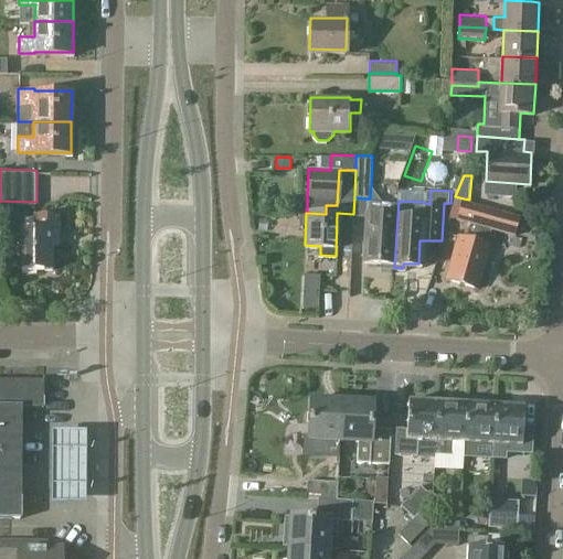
[(455,197),(449,215),(458,217),(463,199),(455,197)]
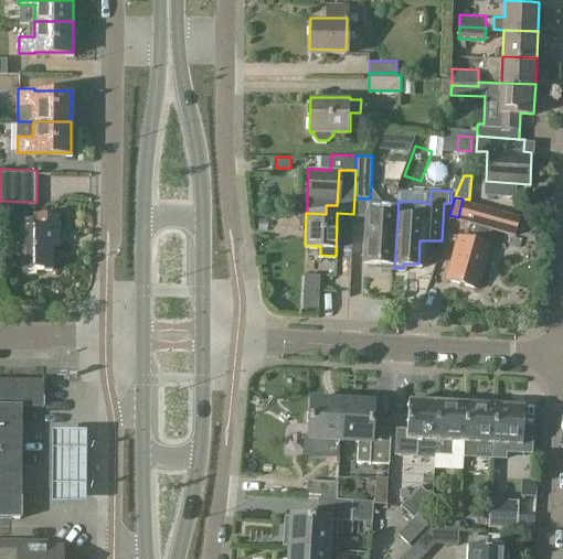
[(457,217),(477,223),(473,236),(458,233),(446,276),(480,285),(492,242),(488,240),(492,227),(516,234),(521,215),(469,201),(463,199),(458,217),(457,217)]
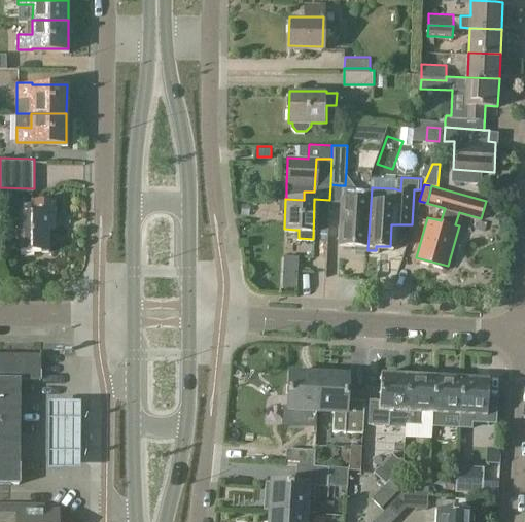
[(342,201),(341,244),(355,245),(355,249),(368,250),(372,187),(345,186),(345,197),(342,197),(342,201)]
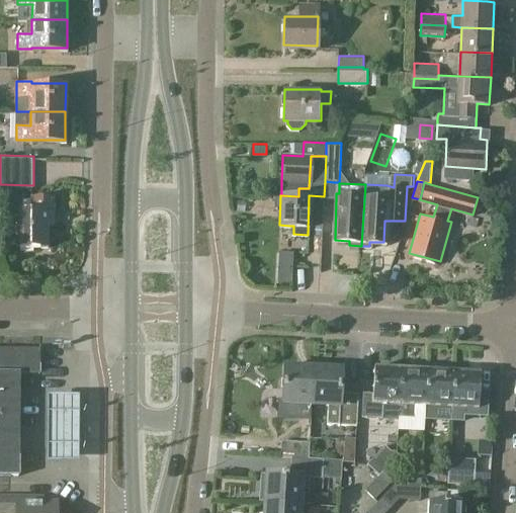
[(32,195),(32,208),(16,208),(17,244),(48,244),(47,215),(53,215),(53,195),(32,195)]
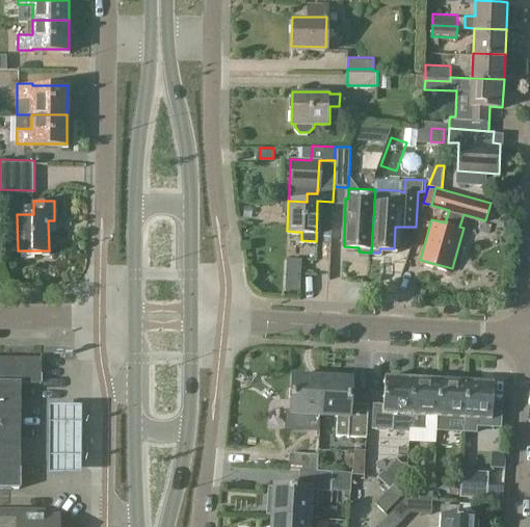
[(0,482),(21,483),(21,379),(42,378),(42,353),(0,352),(0,482)]
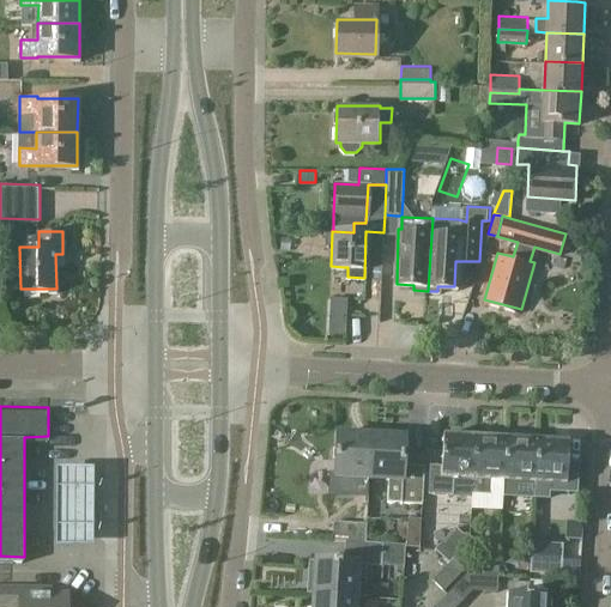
[(331,475),(330,493),(368,496),(369,478),(371,430),(337,428),(334,475),(331,475)]
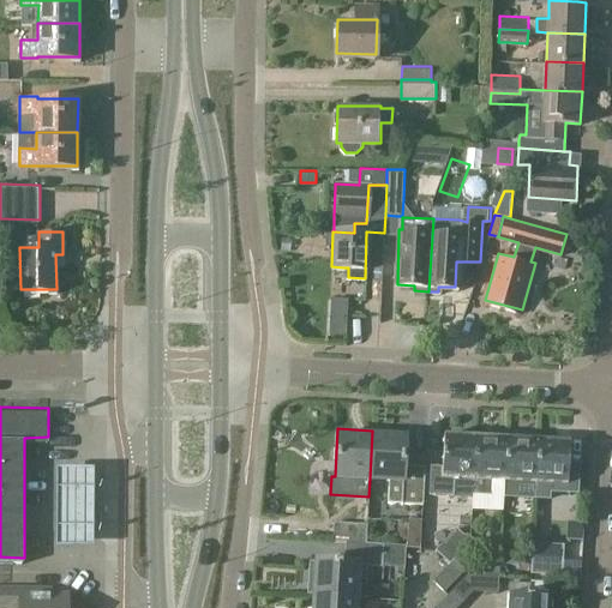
[(372,431),(370,479),(390,480),(389,500),(424,503),(426,464),(407,463),(408,432),(372,431)]
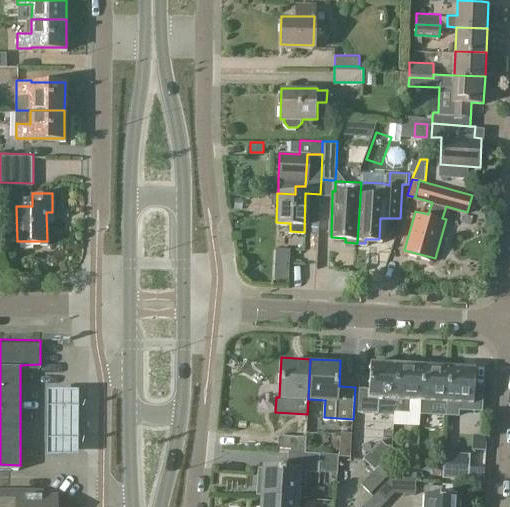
[(368,359),(366,386),(359,386),(357,410),(378,411),(379,396),(392,397),(394,361),(368,359)]
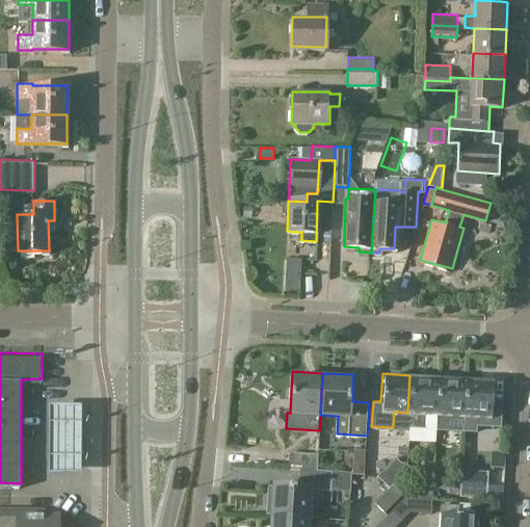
[(438,376),(409,375),(407,413),(409,413),(409,426),(426,426),(427,414),(435,415),(438,376)]
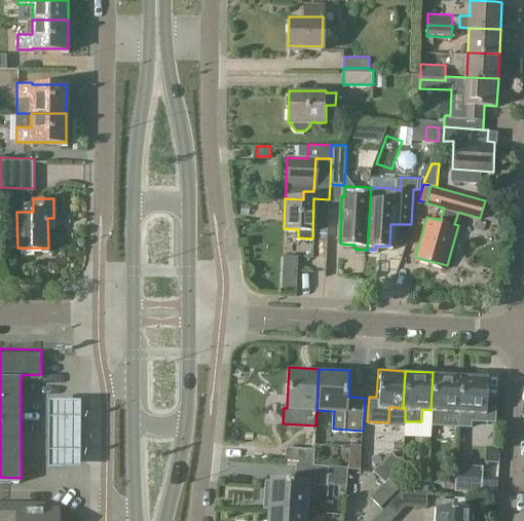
[(459,374),(433,372),(431,410),(457,411),(459,374)]
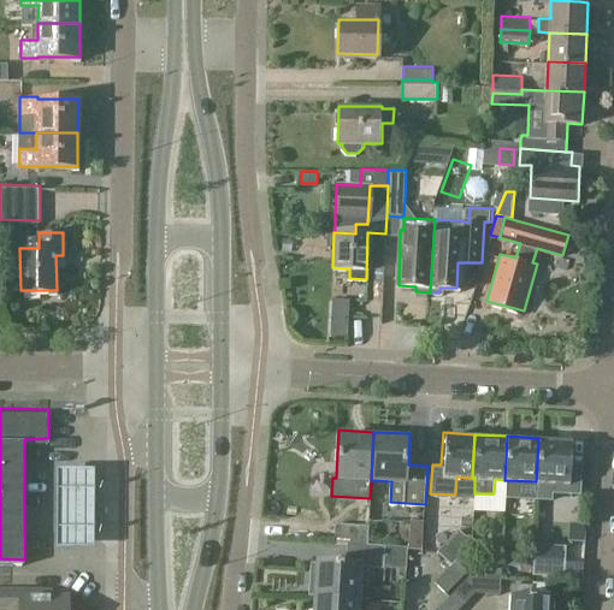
[(538,438),(536,481),(535,496),(549,497),(550,483),(567,483),(570,439),(538,438)]
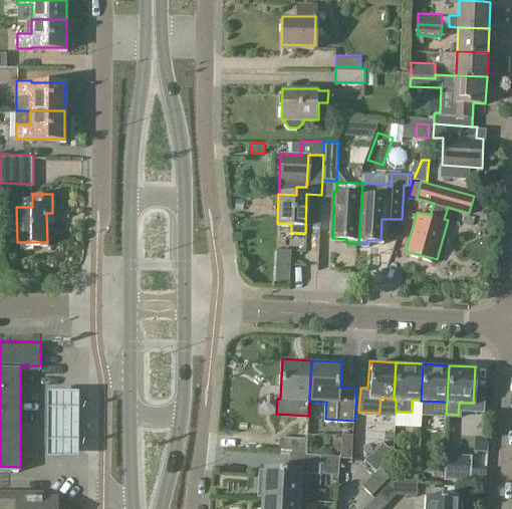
[(84,386),(53,387),(53,452),(85,452),(84,386)]
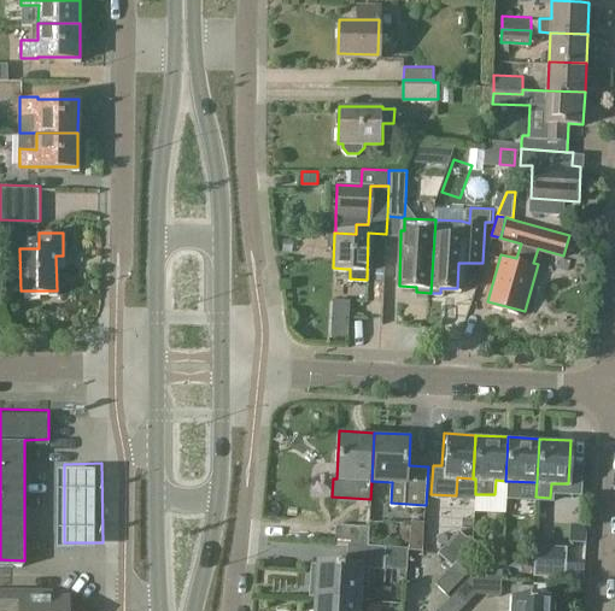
[(474,524),(507,526),(508,498),(495,498),(493,510),(475,510),(474,524)]
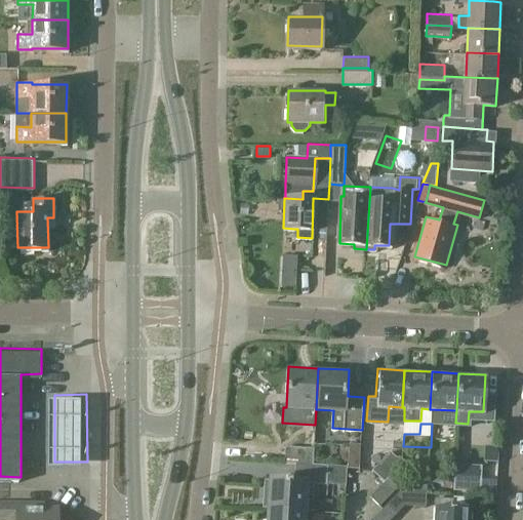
[(486,443),(485,458),(498,460),(499,444),(486,443)]
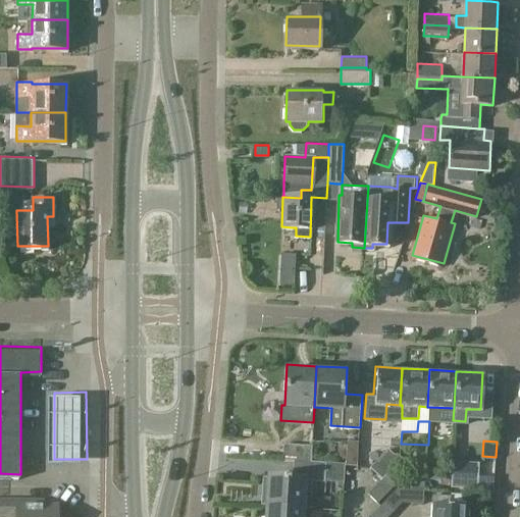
[(294,459),(311,459),(312,444),(283,442),(282,458),(294,459)]
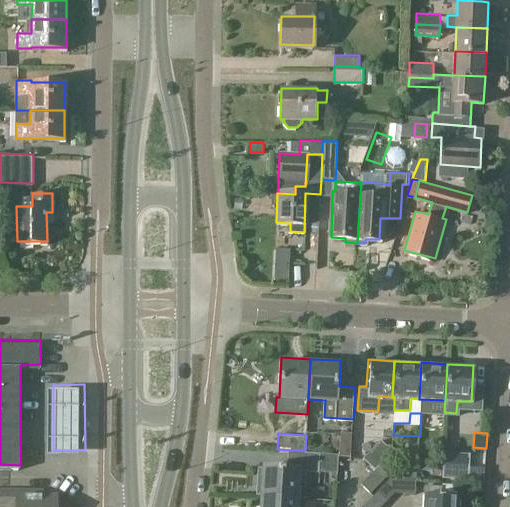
[(379,463),(389,472),(391,470),(392,443),(387,443),(381,437),(363,456),(375,468),(379,463)]
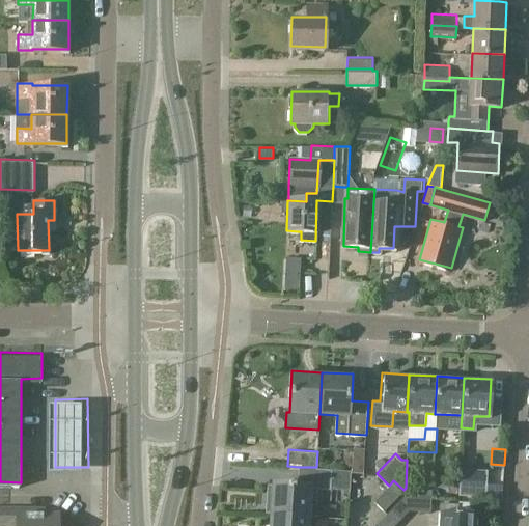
[(269,482),(268,500),(271,501),(271,513),(307,516),(310,516),(311,500),(318,500),(318,487),(331,488),(332,468),(317,467),(317,468),(300,467),(299,483),(298,483),(273,481),(272,483),(269,482)]
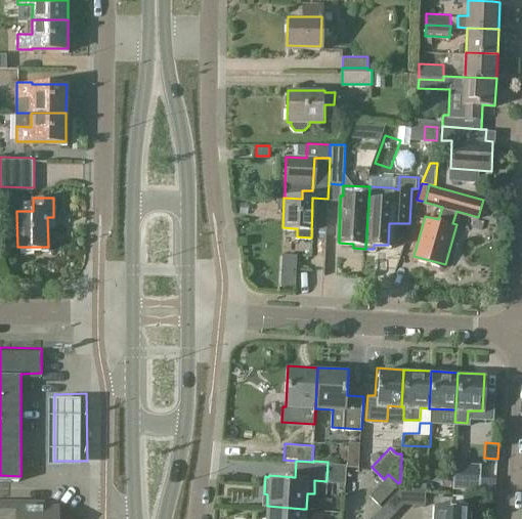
[(452,461),(452,473),(479,475),(480,463),(452,461)]
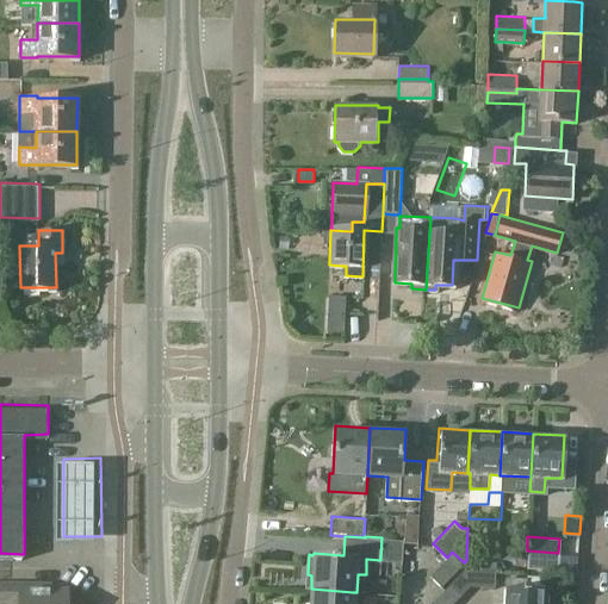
[(481,568),(496,570),(497,549),(482,548),(481,568)]
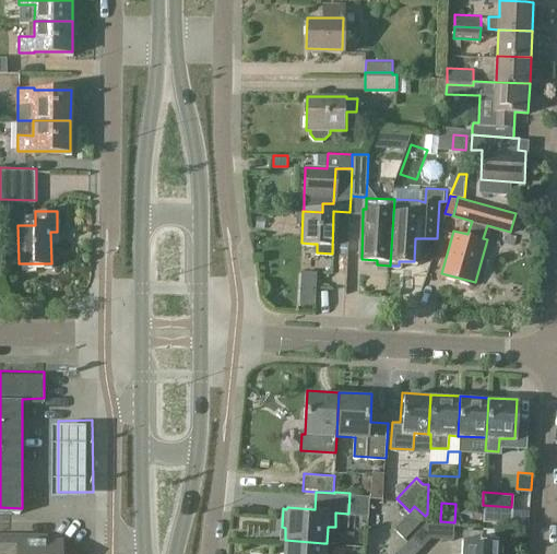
[(511,507),(483,505),(482,519),(510,520),(511,507)]
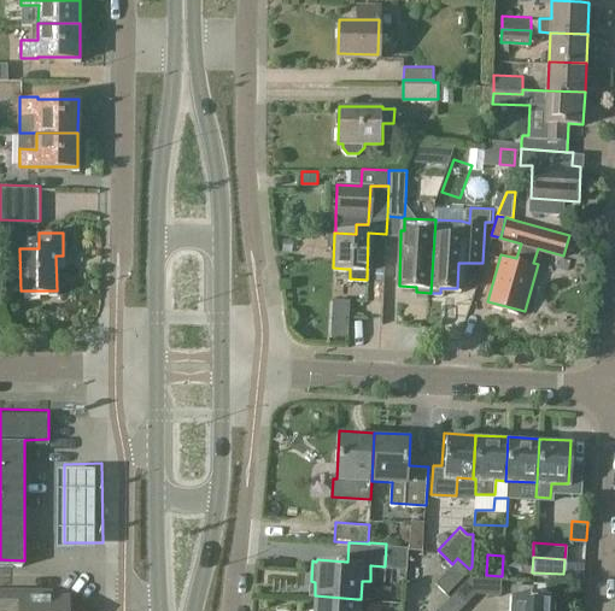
[(457,558),(452,564),(437,581),(446,592),(469,569),(457,558)]
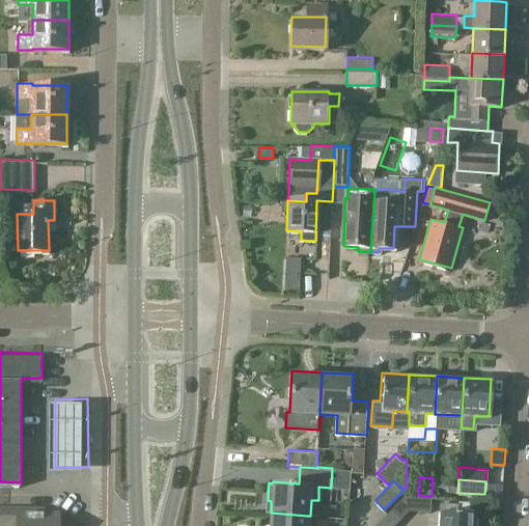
[(442,502),(441,511),(438,511),(437,525),(474,525),(476,514),(458,513),(458,503),(442,502)]
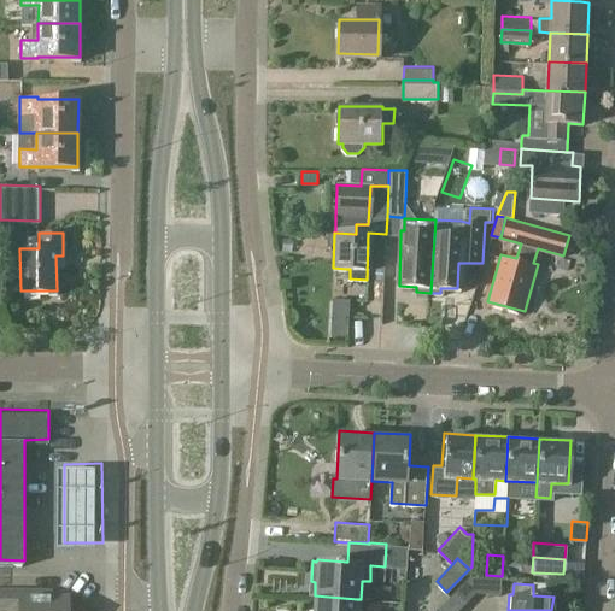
[(0,587),(0,610),(69,610),(69,594),(53,594),(53,588),(0,587)]
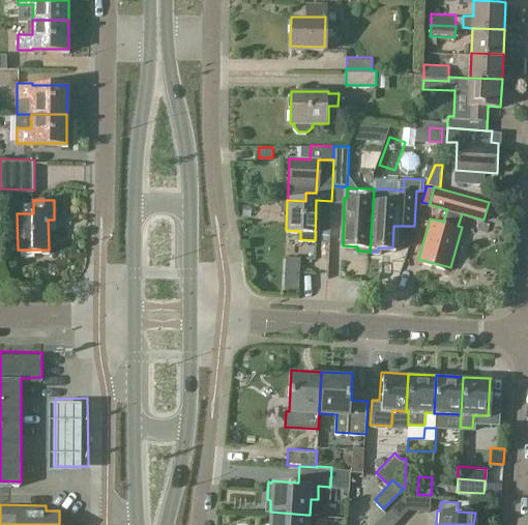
[(393,505),(374,524),(392,524),(403,515),(393,505)]
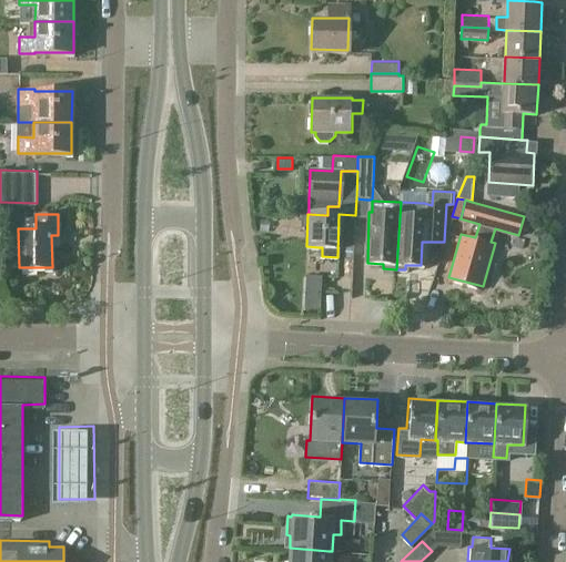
[(289,561),(331,561),(332,551),(329,551),(290,548),(289,561)]
